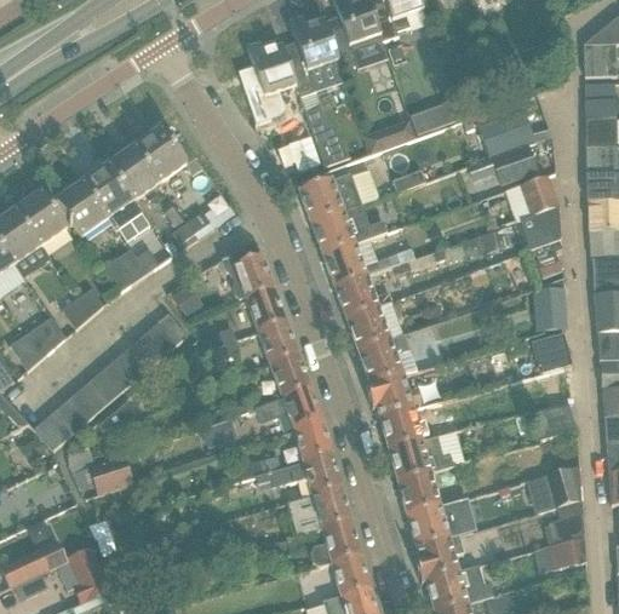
[(343,26),(328,30),(340,66),(356,61),(350,45),(380,34),(371,5),(370,0),(333,0),(343,26)]
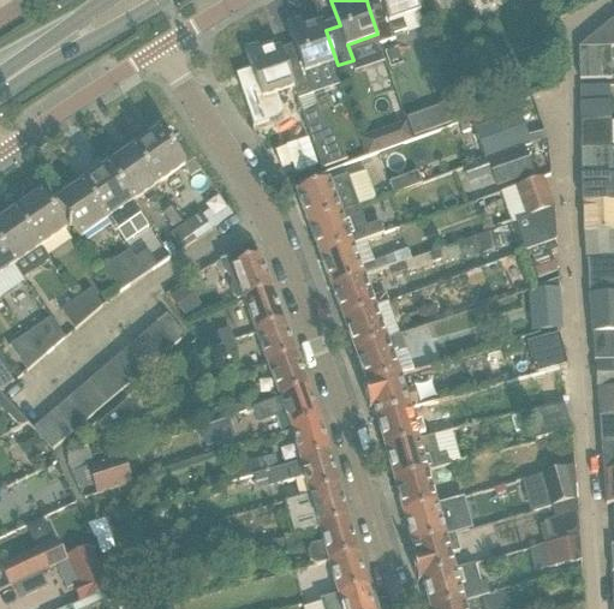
[(419,9),(417,0),(382,0),(368,5),(377,34),(380,40),(395,35),(394,30),(407,27),(403,15),(419,9)]
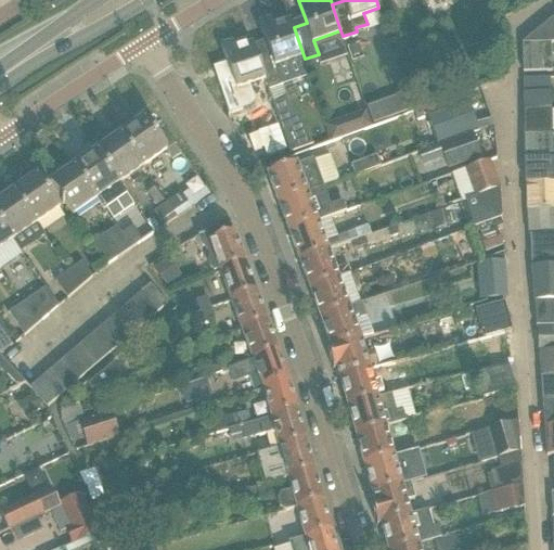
[(376,0),(378,8),(381,15),(395,10),(391,0),(376,0)]
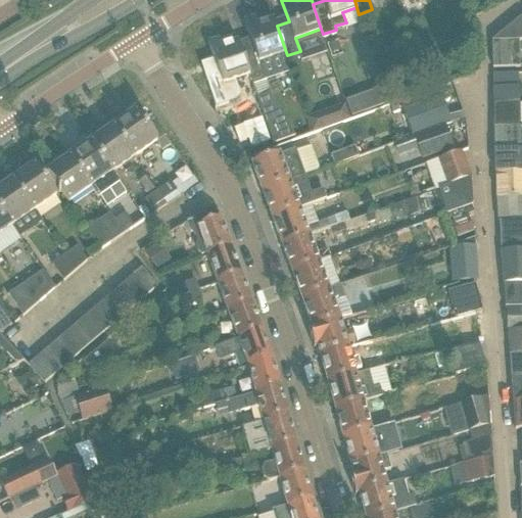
[(521,12),(492,37),(520,36),(521,36),(521,12)]
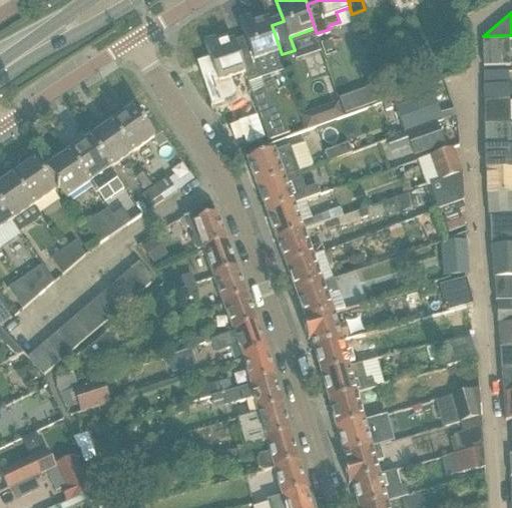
[(248,42),(236,46),(245,71),(244,71),(247,80),(286,67),(281,55),(282,54),(272,25),(269,16),(254,20),(251,13),(239,17),(248,42)]
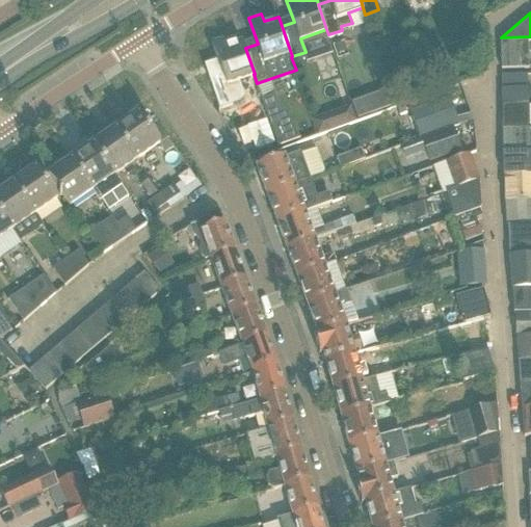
[(255,74),(245,48),(242,38),(228,43),(224,34),(212,40),(221,66),(208,70),(220,105),(239,98),(242,91),(238,79),(254,74),(255,74)]
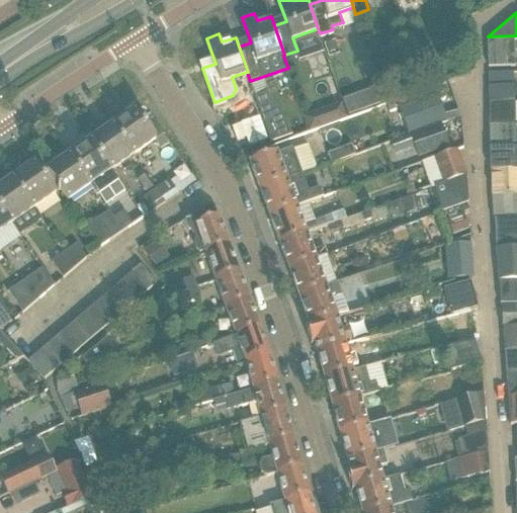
[(488,36),(488,63),(515,63),(515,35),(488,36)]
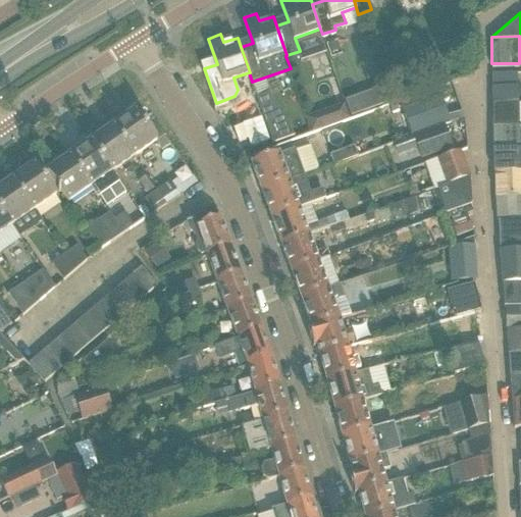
[(432,69),(420,74),(424,87),(437,82),(432,69)]
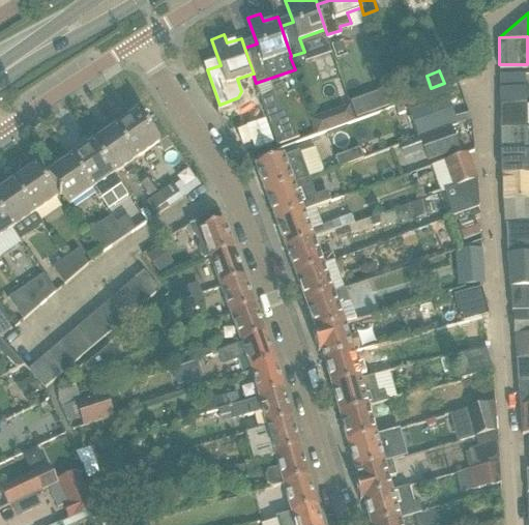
[(500,100),(527,100),(527,70),(500,70),(500,100)]
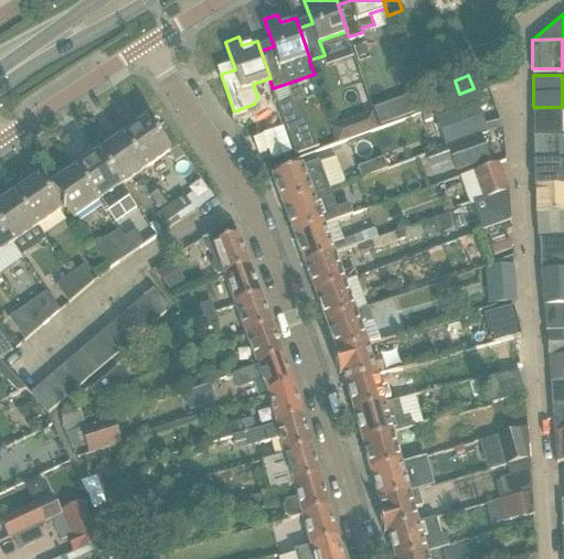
[(435,87),(421,92),(426,106),(439,100),(435,87)]
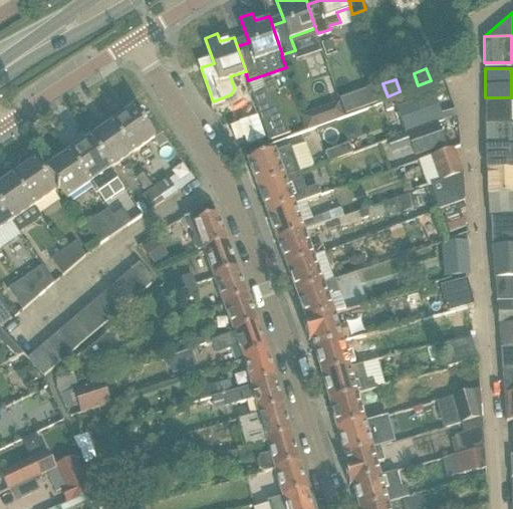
[(266,88),(253,93),(268,138),(290,130),(266,88)]
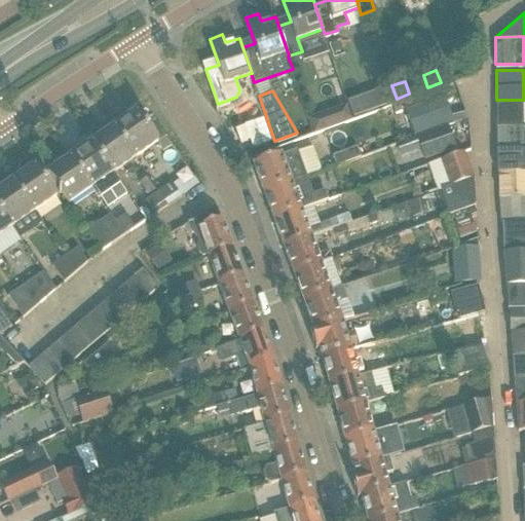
[(360,94),(348,98),(354,114),(366,110),(360,94)]
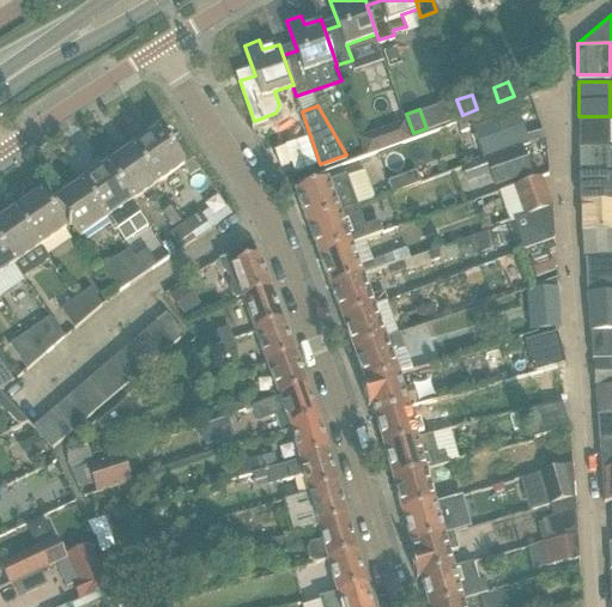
[(495,150),(531,137),(521,109),(485,123),(495,150)]
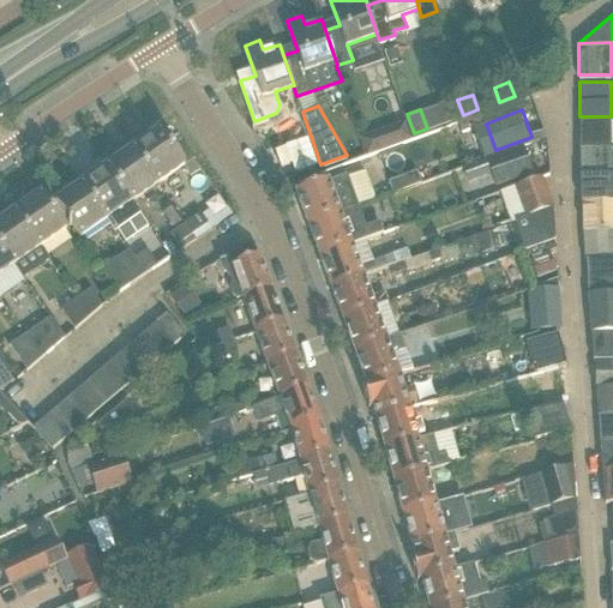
[(468,116),(458,119),(462,128),(472,126),(468,116)]
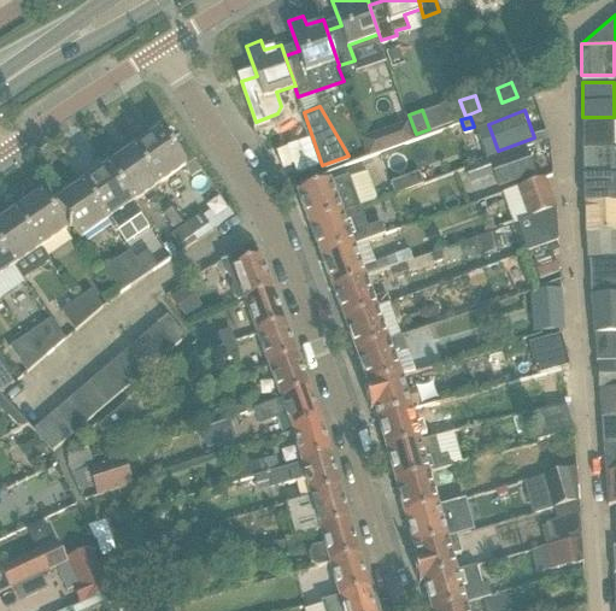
[(614,117),(582,117),(582,145),(614,144),(614,117)]
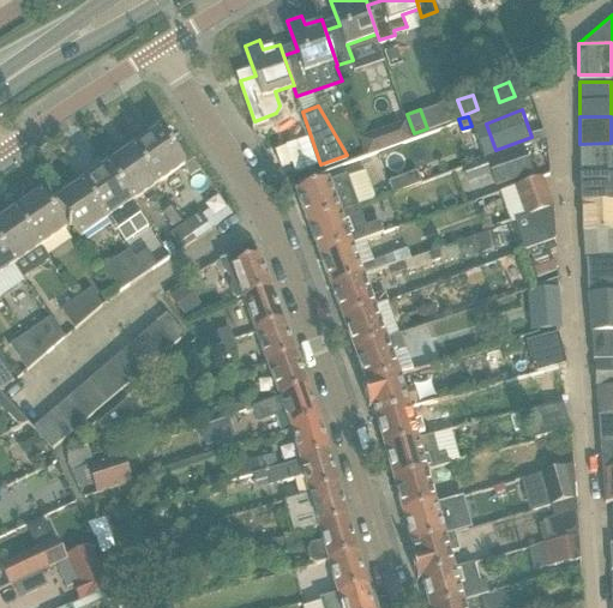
[(160,126),(133,144),(158,180),(194,155),(182,139),(174,145),(160,126)]
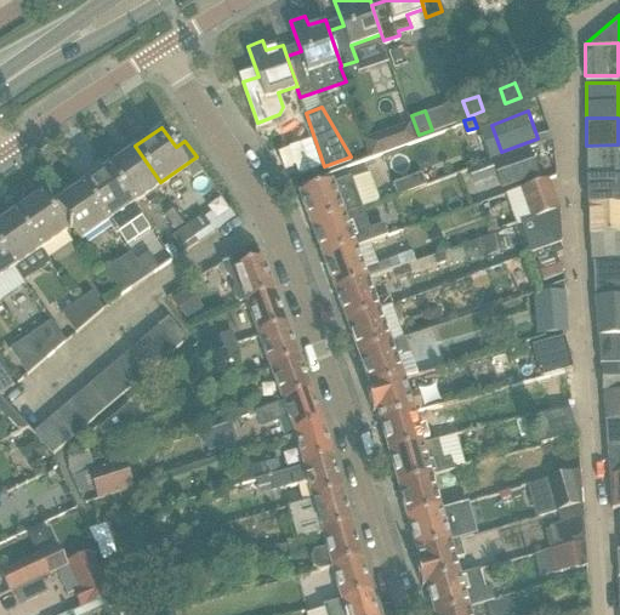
[(380,130),(365,136),(371,153),(387,148),(380,130)]
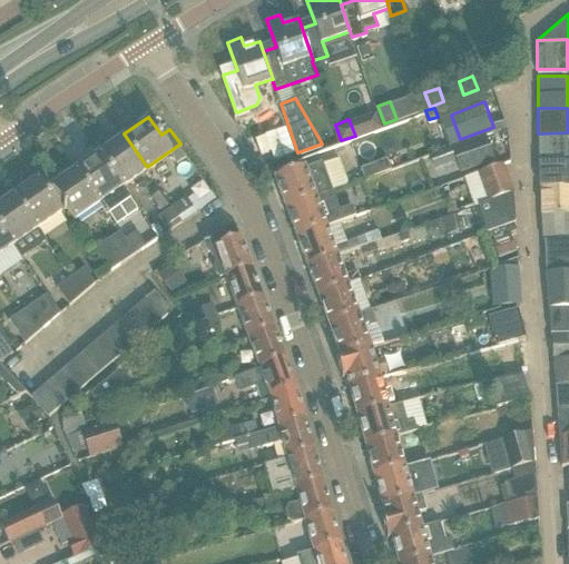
[(467,138),(450,144),(460,170),(494,158),(486,131),(467,138)]
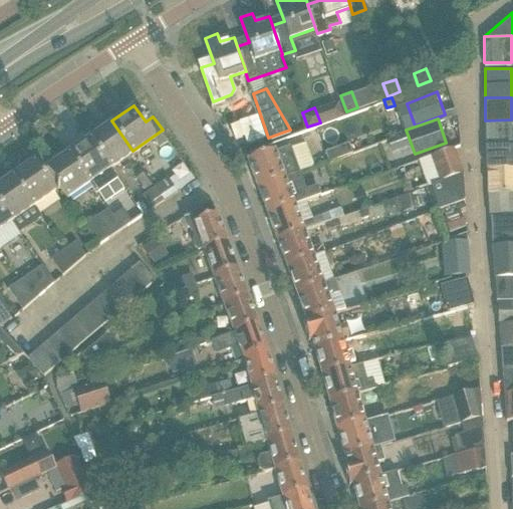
[(512,143),(511,119),(485,120),(486,144),(512,143)]
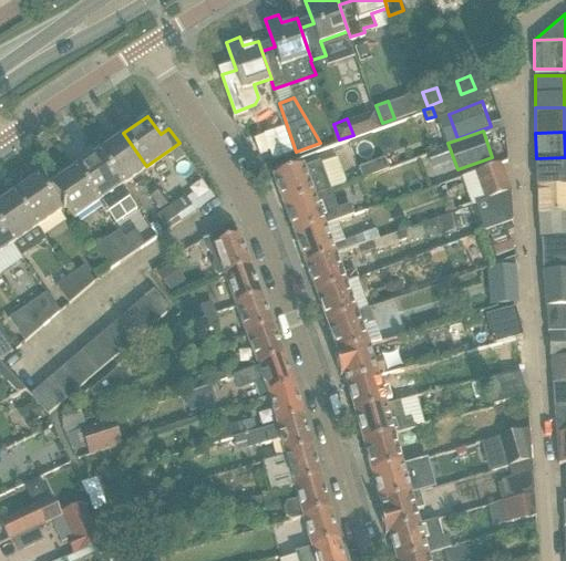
[(123,133),(100,149),(123,183),(146,166),(123,133)]
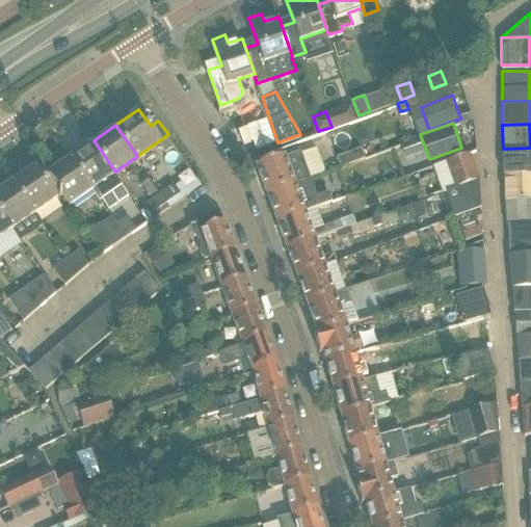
[(122,181),(115,172),(94,140),(72,156),(93,187),(100,196),(122,181)]
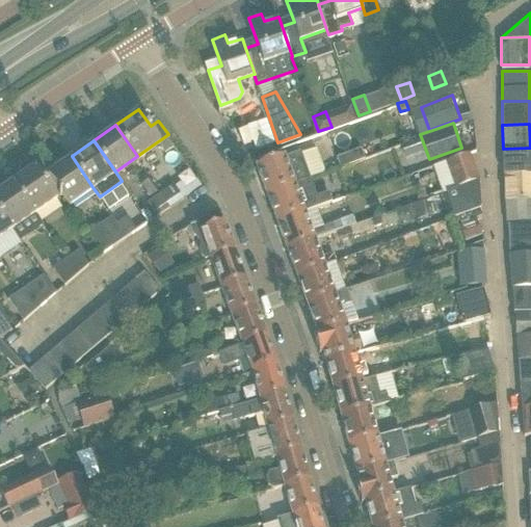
[(362,146),(337,154),(341,164),(365,155),(362,146)]
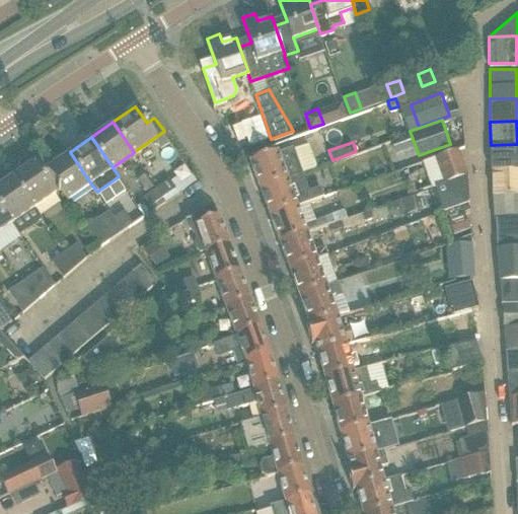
[(517,144),(491,145),(491,167),(492,167),(517,167),(517,144)]
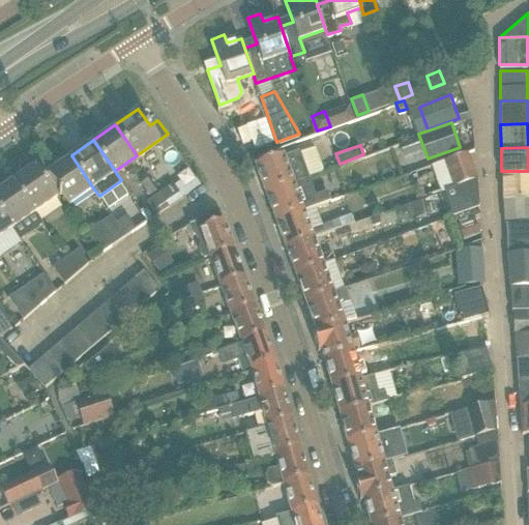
[(478,176),(468,148),(444,156),(453,184),(478,176)]
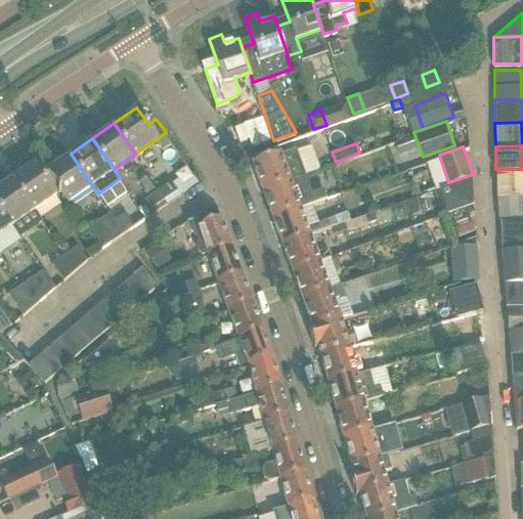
[(263,187),(290,178),(279,150),(253,160),(263,187)]
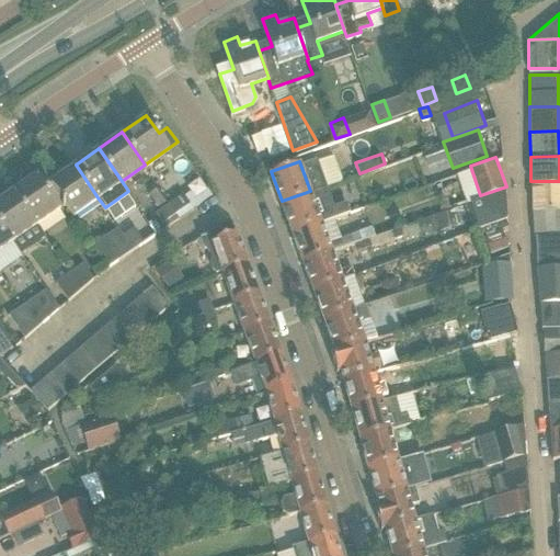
[(98,197),(76,165),(52,181),(64,200),(63,200),(64,202),(65,201),(75,214),(98,197)]
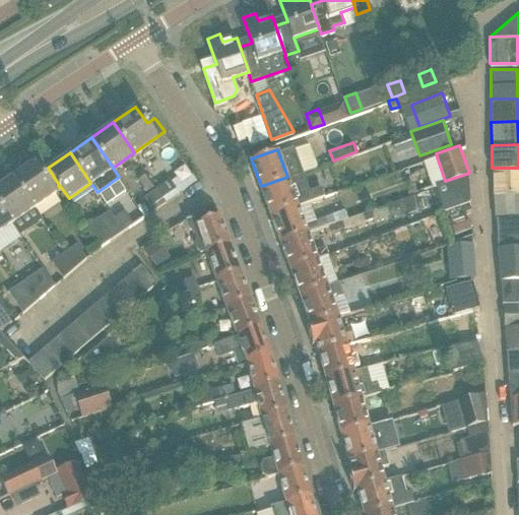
[(57,191),(36,161),(13,176),(35,206),(57,191)]
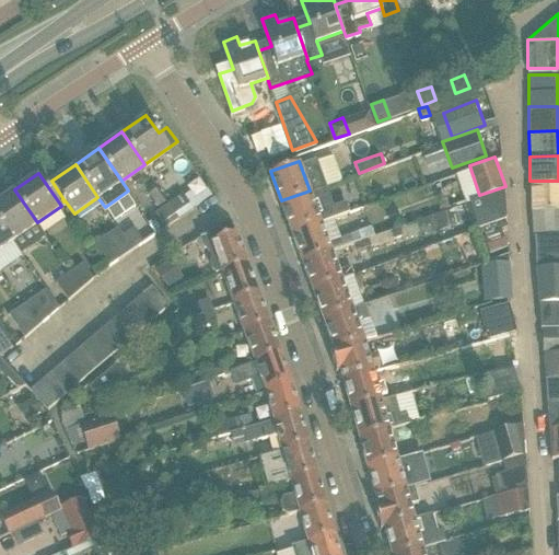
[(558,181),(531,181),(531,206),(558,205),(558,181)]
